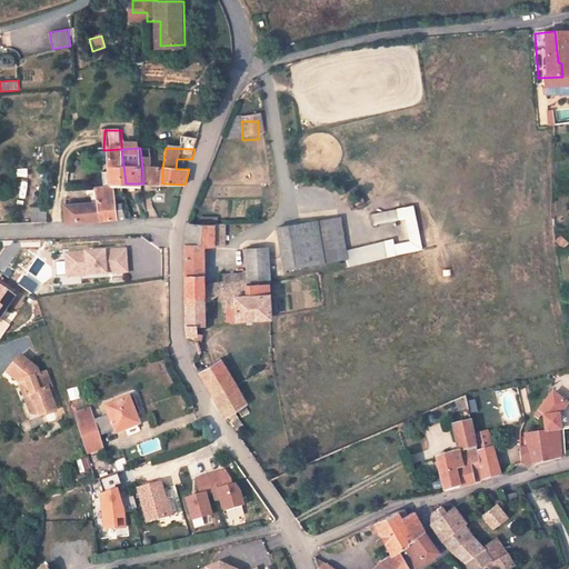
[(117,183),(126,183),(121,149),(106,150),(107,165),(109,187),(117,187),(117,183)]
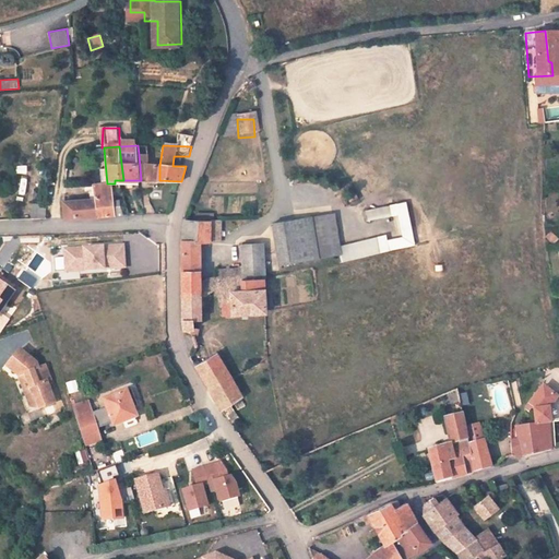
[(159,180),(159,166),(151,165),(150,153),(139,154),(141,180),(159,180)]
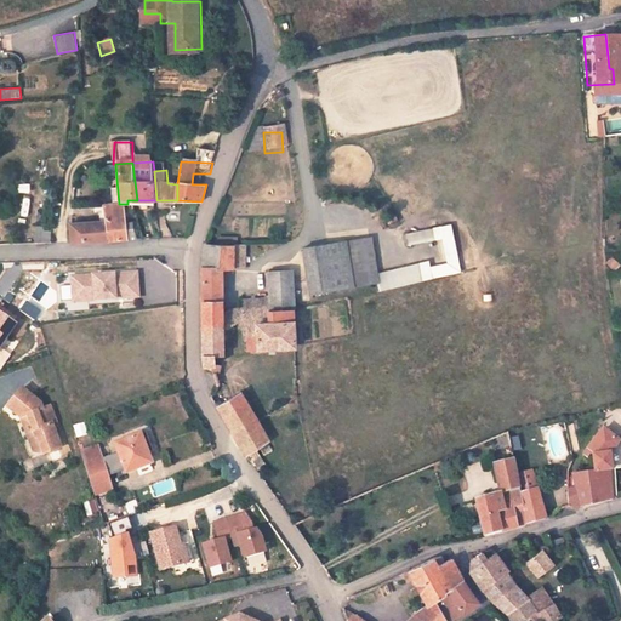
[(28,216),(30,199),(22,198),(20,216),(28,216)]
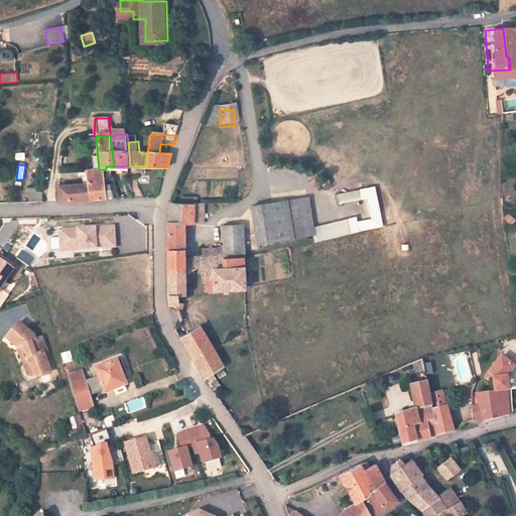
[(108,201),(107,185),(106,169),(99,169),(89,169),(90,185),(70,185),(71,202),(108,201)]
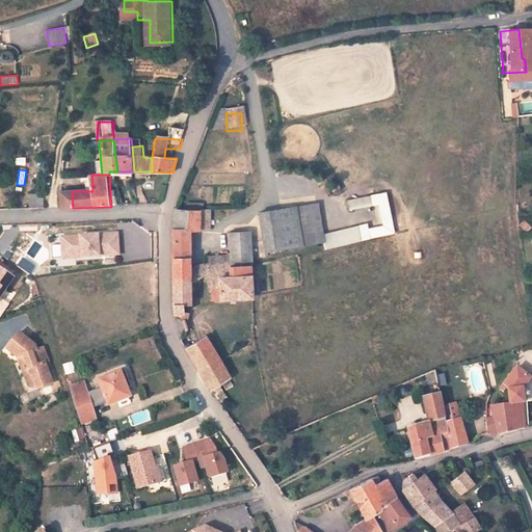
[(30,179),(30,190),(38,190),(40,180),(30,179)]
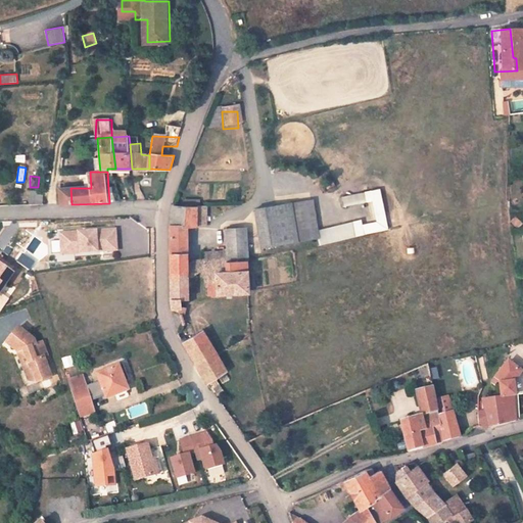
[(43,203),(42,191),(28,192),(29,204),(43,203)]
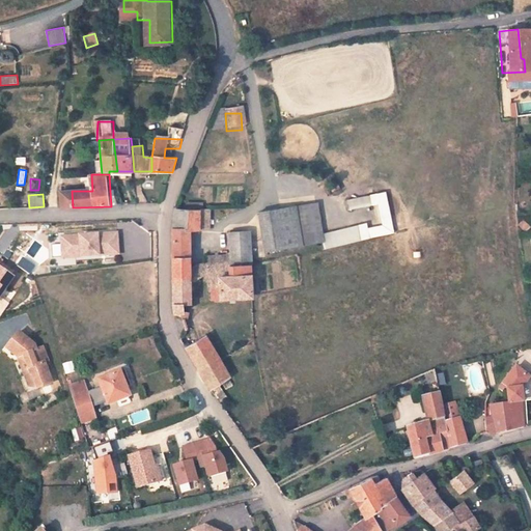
[(176,211),(174,284),(191,286),(194,236),(199,236),(201,213),(176,211)]
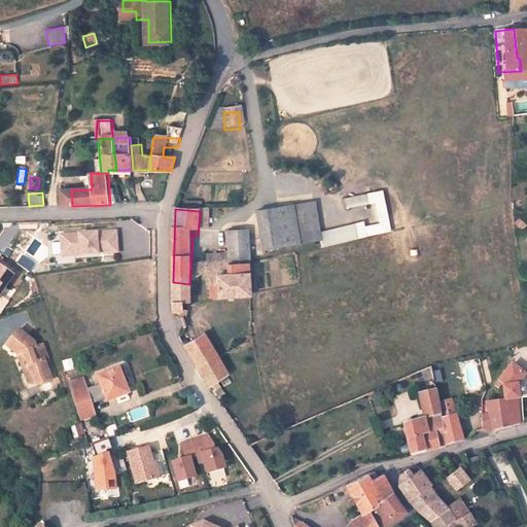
[(296,253),(293,214),(257,217),(261,257),(296,253)]
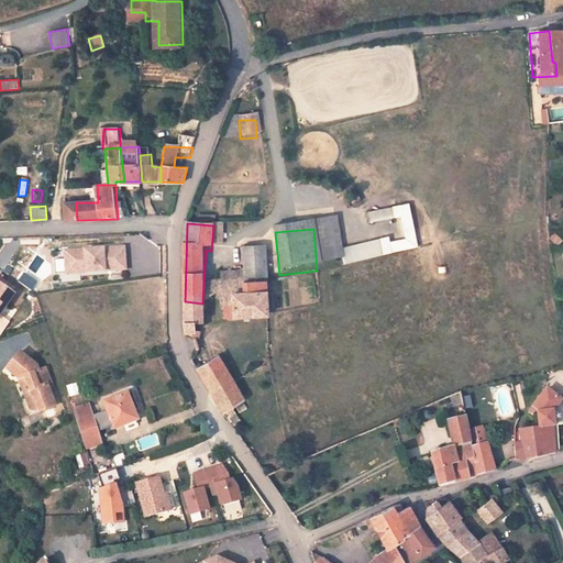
[(555,233),(549,238),(555,246),(562,242),(555,233)]
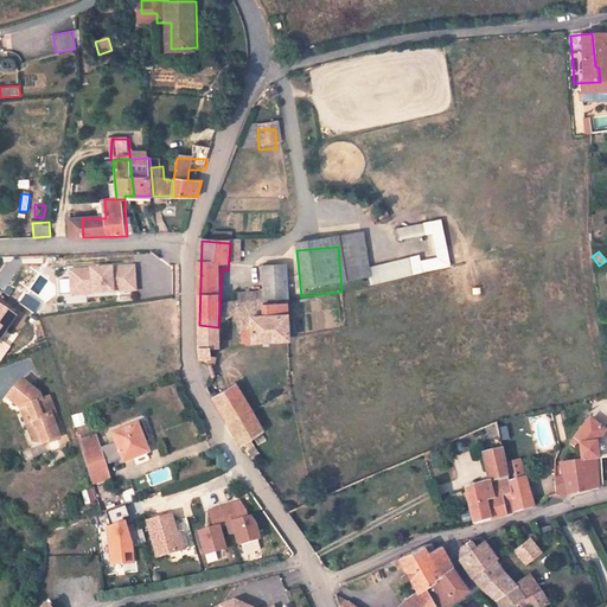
[(87,302),(87,298),(136,294),(134,262),(66,267),(68,285),(56,286),(57,305),(87,302)]
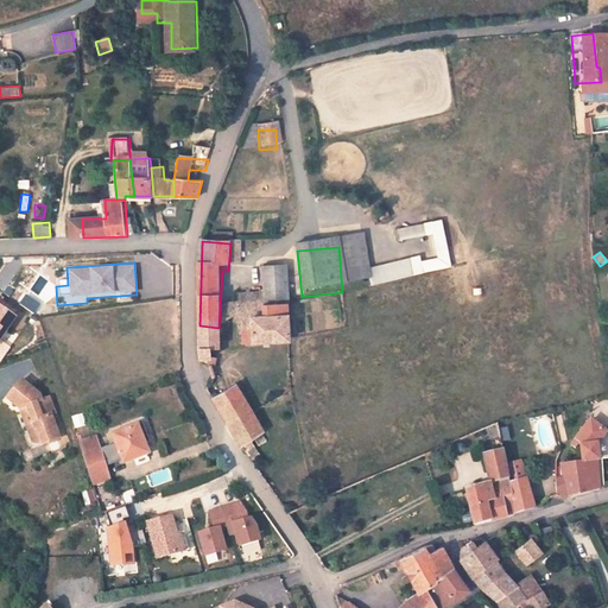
[(261,322),(261,311),(287,309),(285,272),(255,272),(255,291),(234,301),(235,323),(261,322)]
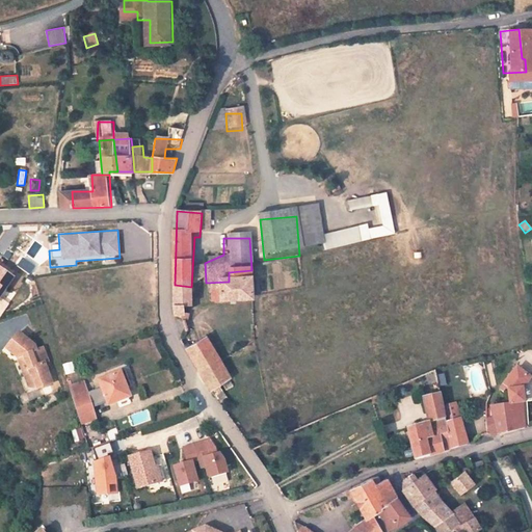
[(0,297),(16,275),(0,264),(0,297)]
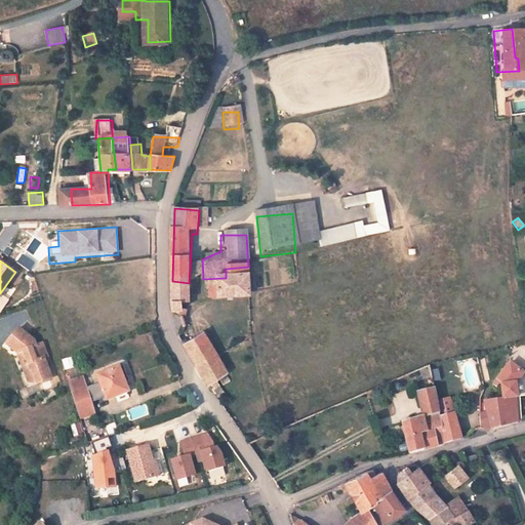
[(251,297),(248,267),(226,269),(226,278),(203,279),(206,300),(251,297)]
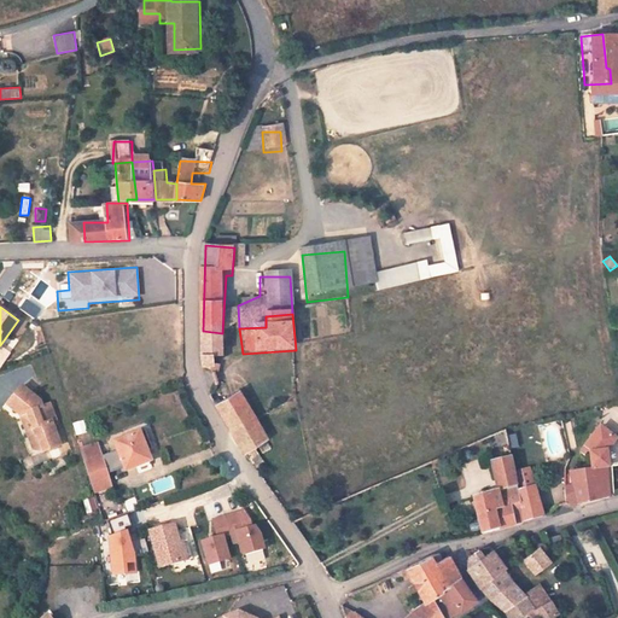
[(221,357),(222,333),(203,331),(202,368),(213,369),(213,357),(221,357)]
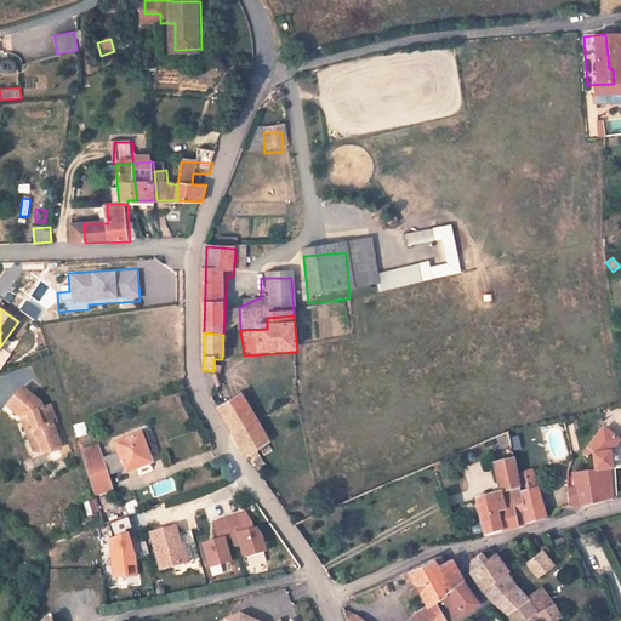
[(44,400),(26,386),(10,404),(24,416),(28,415),(29,420),(27,421),(33,438),(41,434),(47,451),(64,445),(56,422),(60,420),(53,404),(46,406),(44,400)]
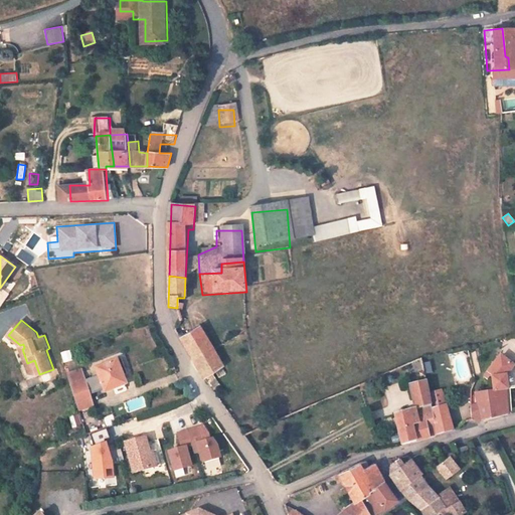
[(200,328),(181,339),(205,382),(224,370),(214,353),(200,328)]
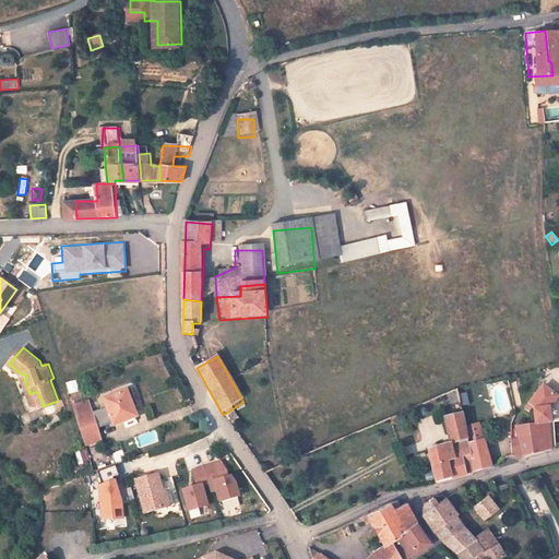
[(533,412),(536,426),(550,421),(547,407),(554,395),(539,385),(526,406),(533,412)]
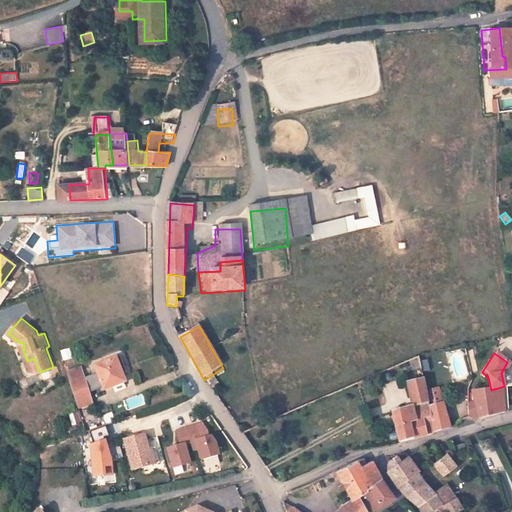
[(129,372),(123,356),(98,366),(107,390),(127,382),(124,374),(129,372)]
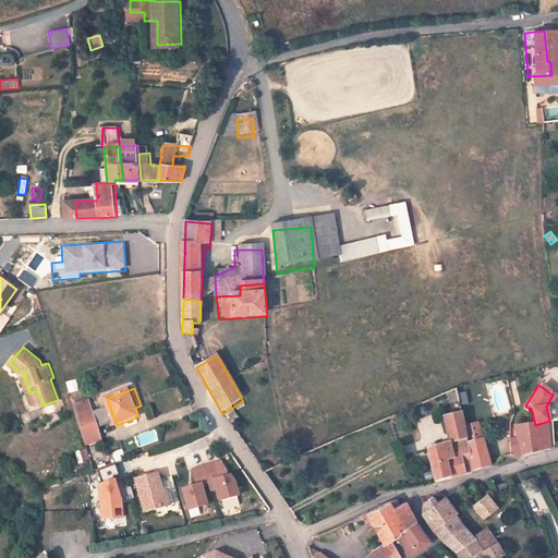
[(37,390),(29,393),(33,403),(43,405),(37,390)]
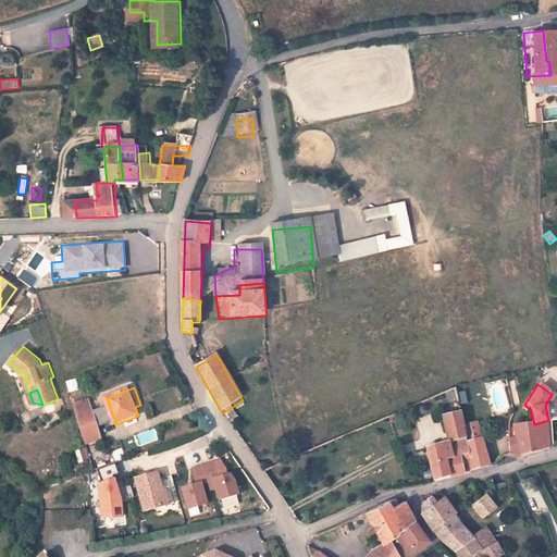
[(468,400),(465,390),(459,391),(461,403),(468,400)]
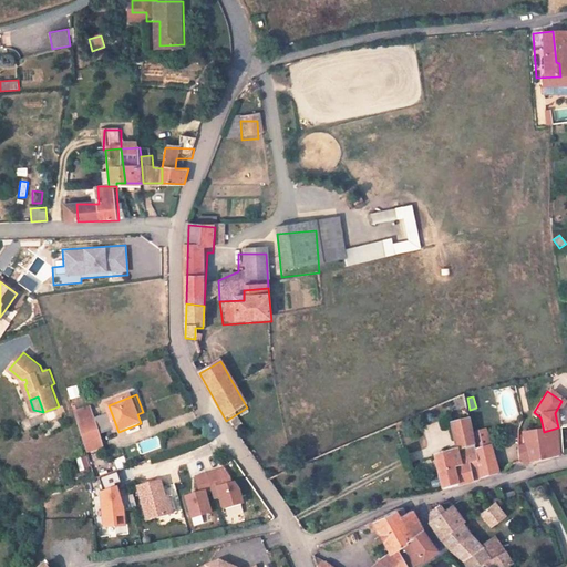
[(99,423),(82,428),(91,456),(107,450),(99,423)]
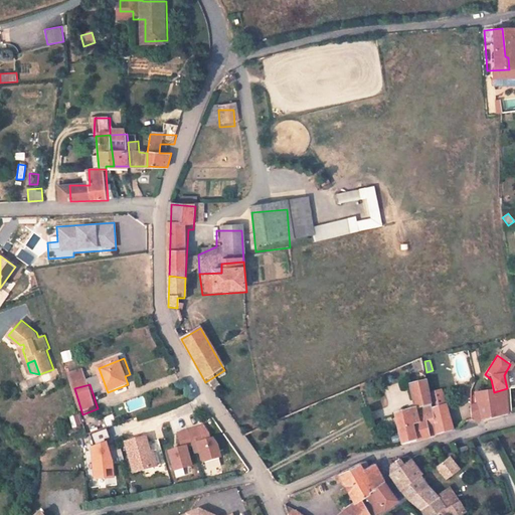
[(365,390),(362,384),(357,386),(359,392),(365,390)]
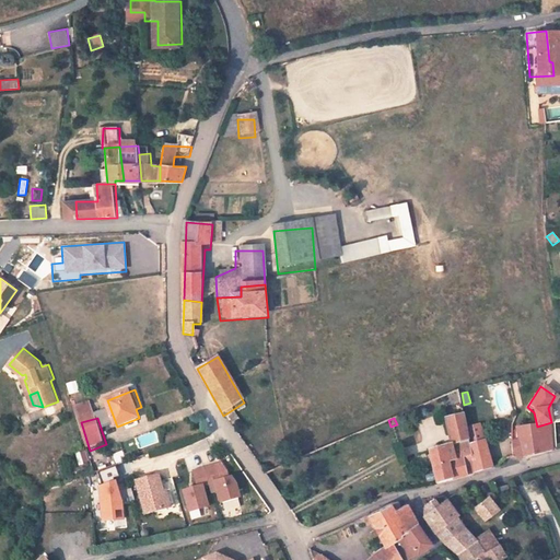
[(477,471),(469,441),(464,418),(443,423),(448,445),(430,452),(438,482),(477,471)]
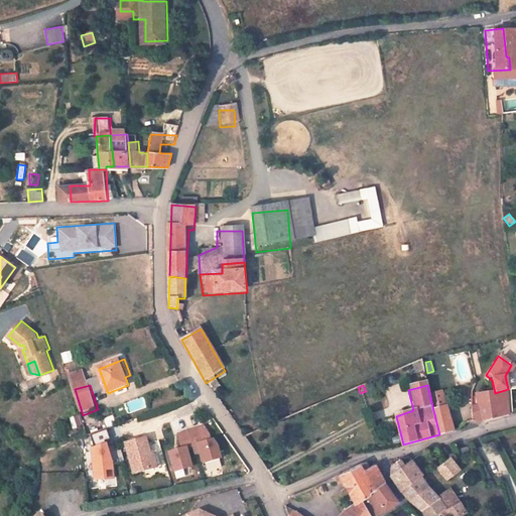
[(515,414),(515,401),(513,388),(508,389),(495,393),(477,397),(484,423),(515,414)]
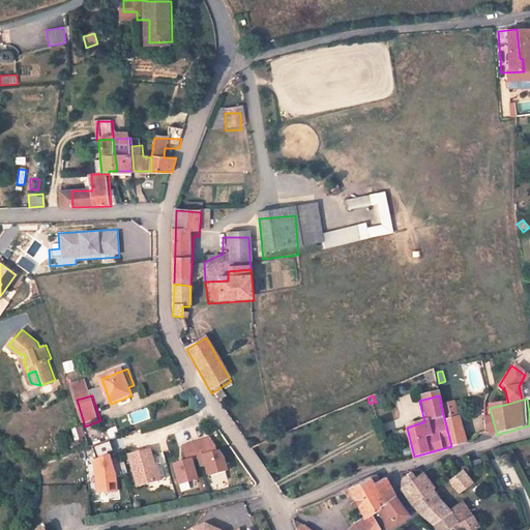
[(444,417),(451,446),(463,444),(455,415),(444,417)]
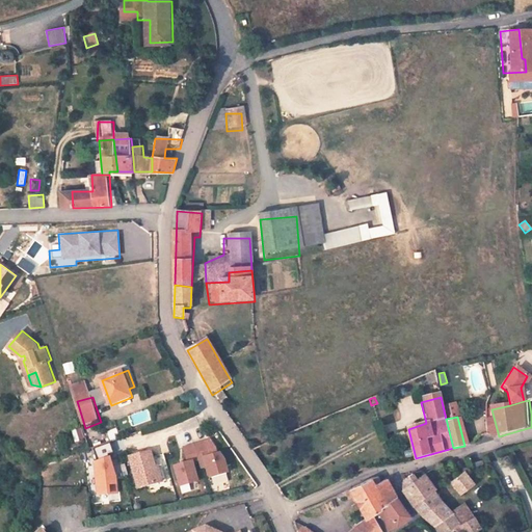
[(81,427),(71,429),(74,442),(84,440),(81,427)]
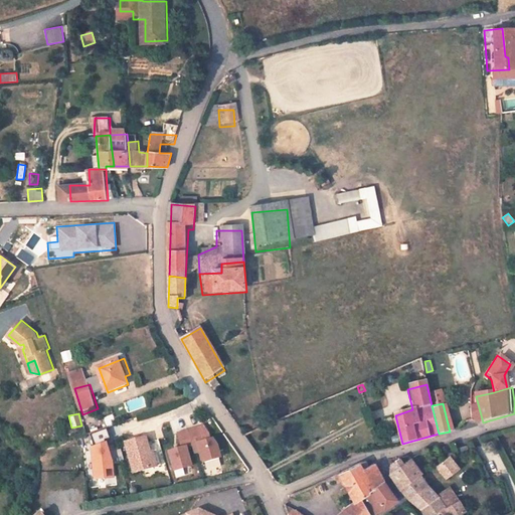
[(87,426),(89,435),(107,427),(104,419),(87,426)]
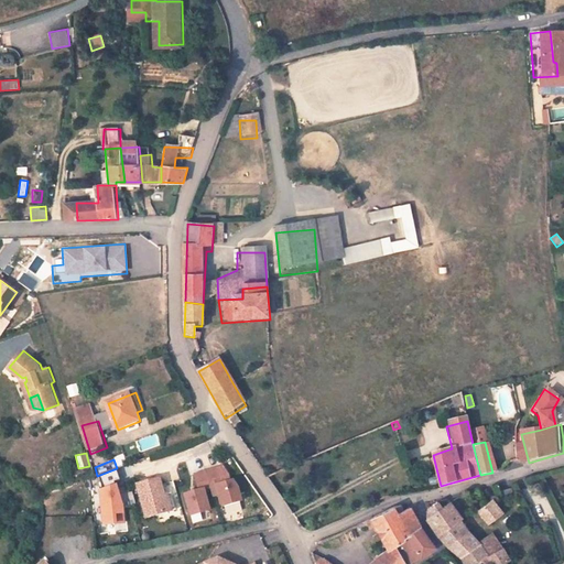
[(216,466),(191,473),(194,488),(182,491),(190,522),(202,520),(201,512),(210,510),(204,487),(213,485),(218,507),(241,501),(235,477),(220,480),(216,466)]
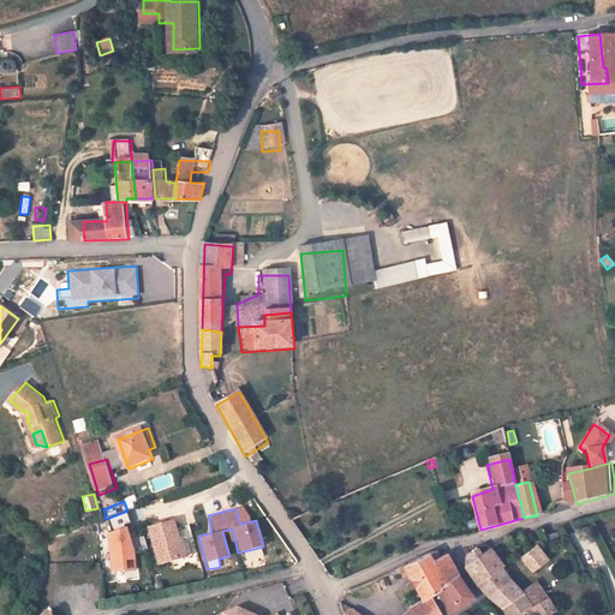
[(151,529),(161,565),(187,557),(177,521),(151,529)]
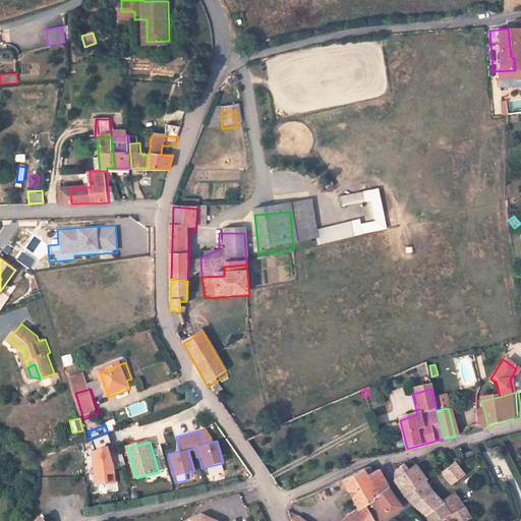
[(106,473),(113,473),(110,446),(89,448),(94,485),(107,483),(106,473)]
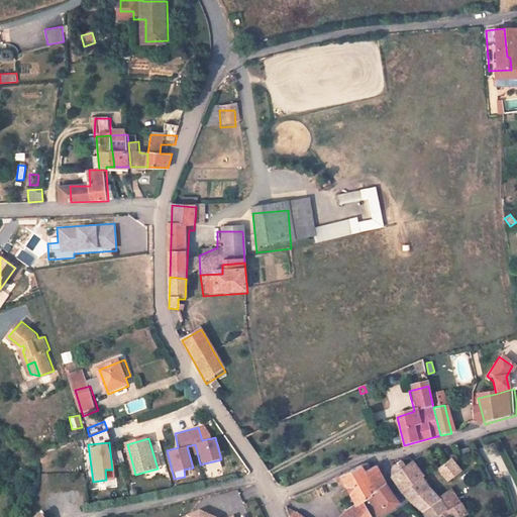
[(430,485),(414,461),(405,468),(401,462),(389,471),(411,498),(430,485)]
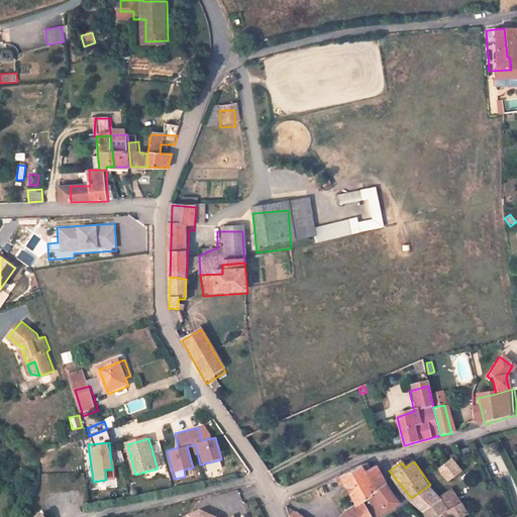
[(371,463),(362,467),(341,476),(354,513),(347,516),(371,516),(362,505),(386,487),(377,466),(373,468),(371,463)]
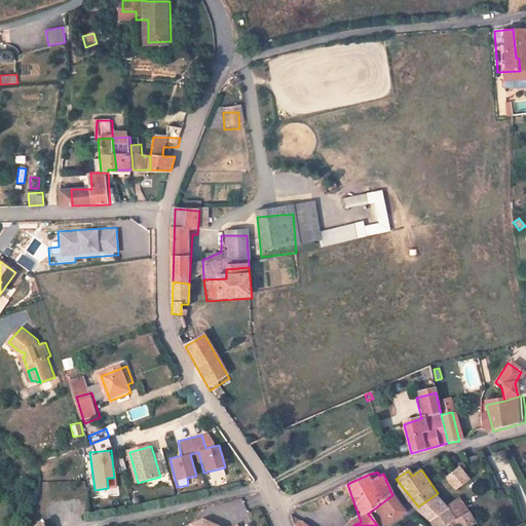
[(455,492),(467,486),(460,472),(447,479),(455,492)]
